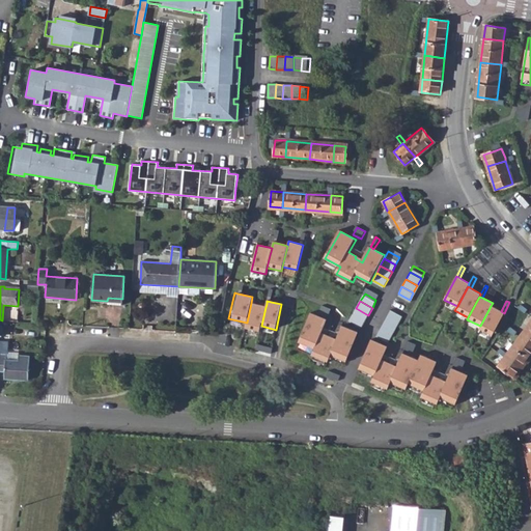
[(251,303),(247,323),(245,329),(259,332),(261,326),(266,307),(254,304),(251,303)]
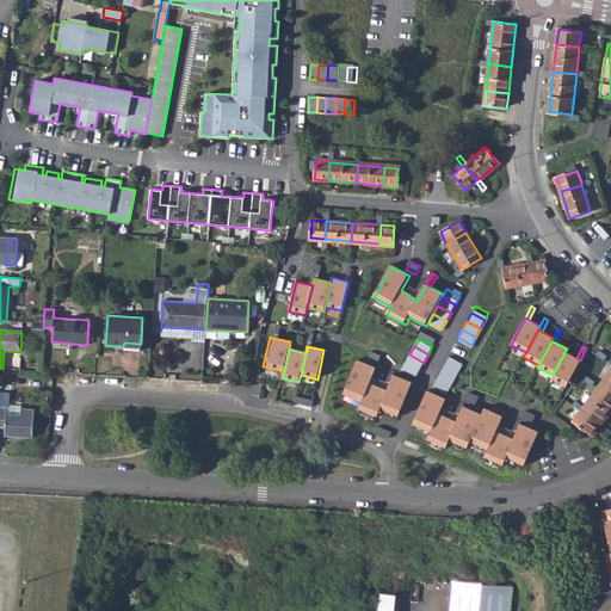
[(596,353),(604,359),(606,356),(599,350),(596,353)]
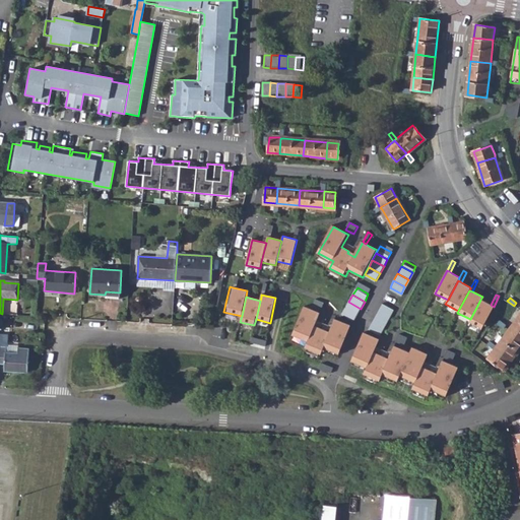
[(316,300),(313,307),(321,310),(324,303),(316,300)]
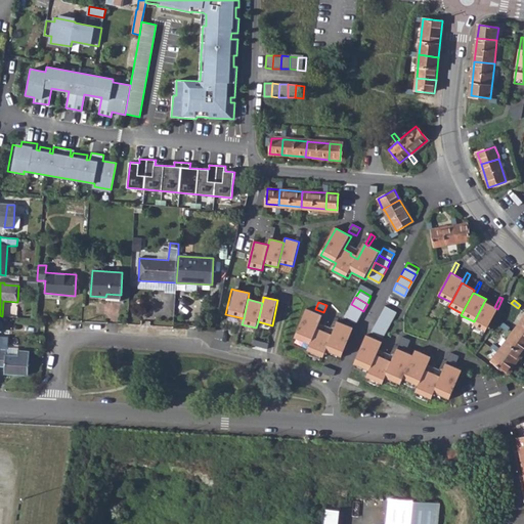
[(497,309),(484,302),(474,321),(472,324),(485,332),(497,309)]
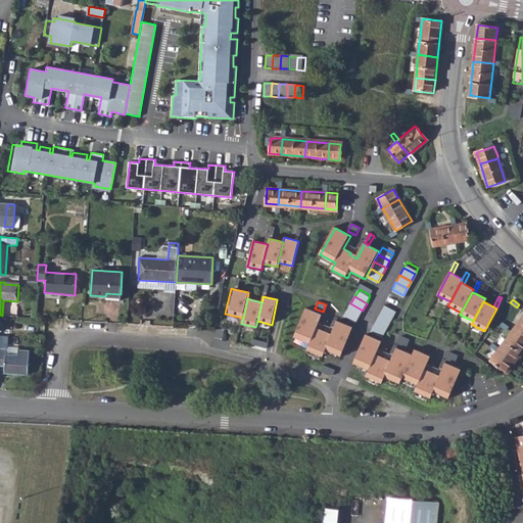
[(385,302),(381,311),(392,317),(396,308),(385,302)]
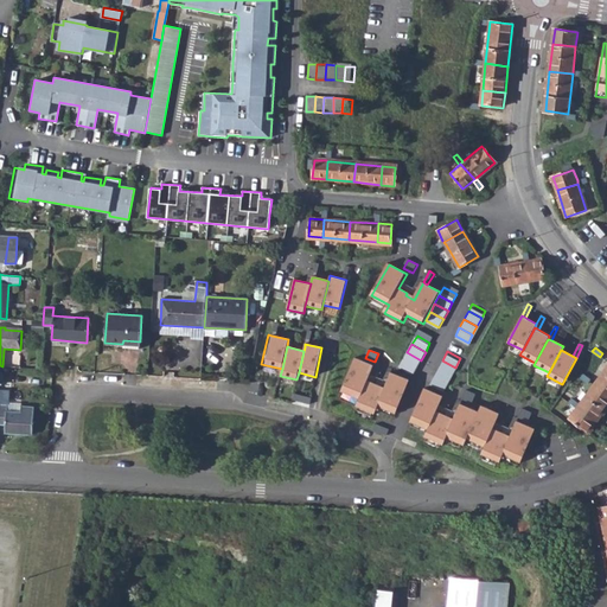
[(407,353),(403,362),(416,369),(421,360),(407,352),(407,353)]
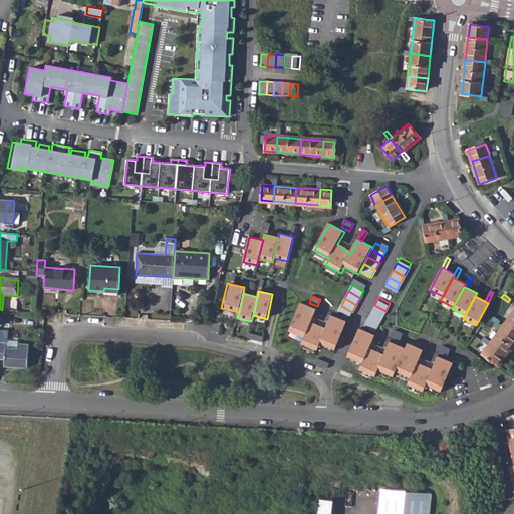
[(316,309),(300,303),(289,331),(303,337),(301,343),(317,350),(320,343),(333,348),(333,349),(335,350),(346,321),(331,315),(325,328),(311,322),(316,309)]
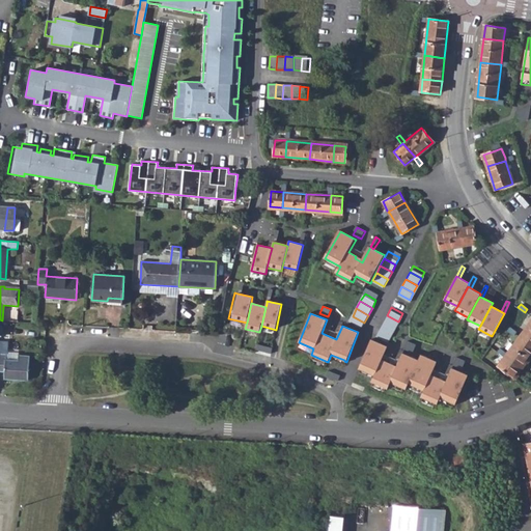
[(387,315),(383,323),(394,329),(398,322),(387,315)]
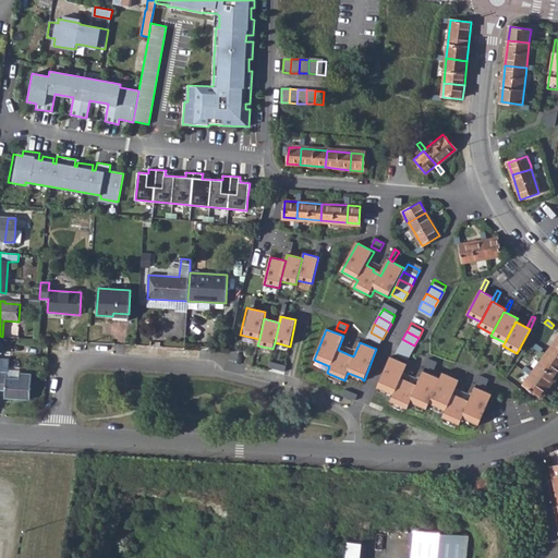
[(371,332),(366,340),(379,347),(379,346),(383,339),(371,332)]
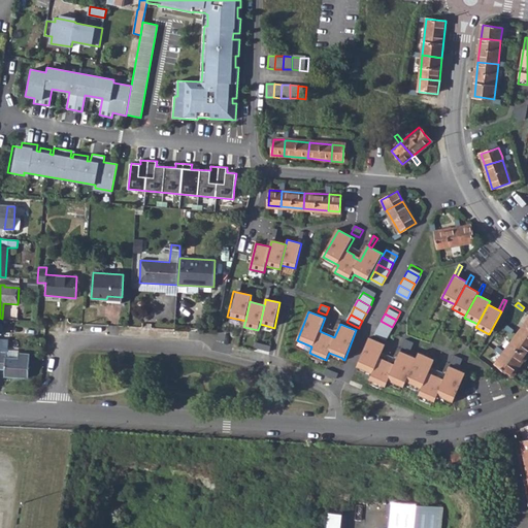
[(527,320),(517,334),(527,341),(527,320)]
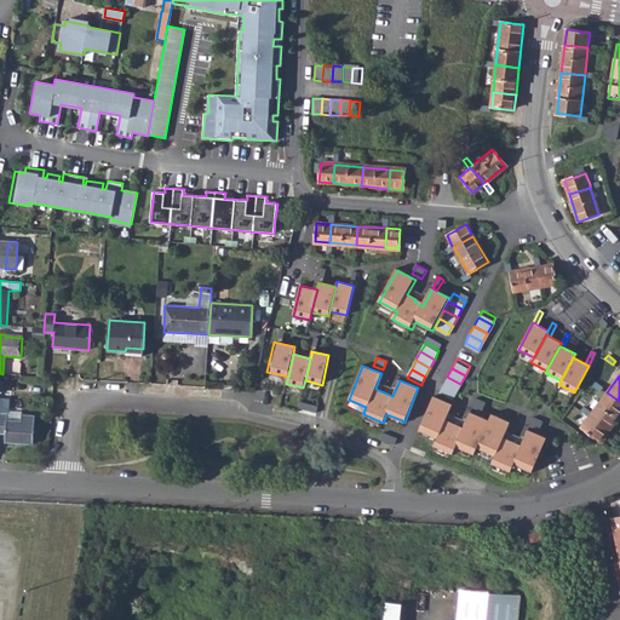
[(447,377),(442,385),(455,392),(460,384),(447,377)]
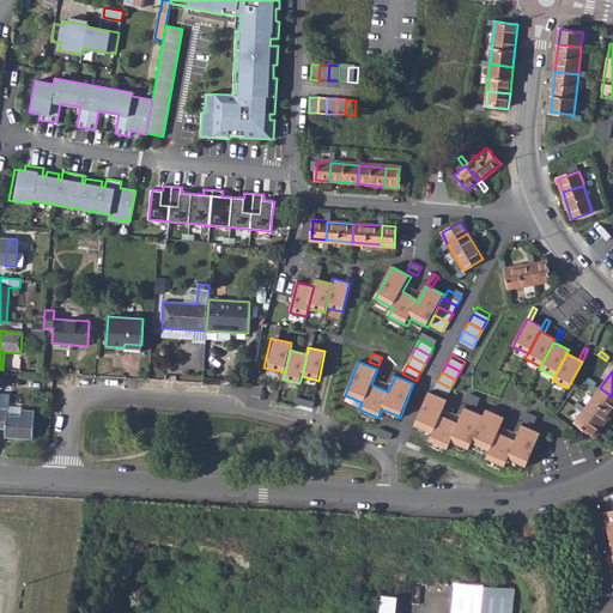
[(598,382),(589,376),(586,381),(594,387),(598,382)]
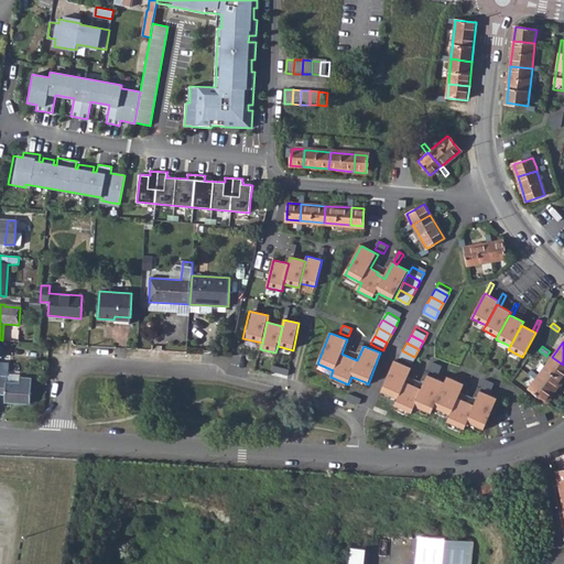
[(402,350),(398,358),(410,366),(414,357),(402,350)]
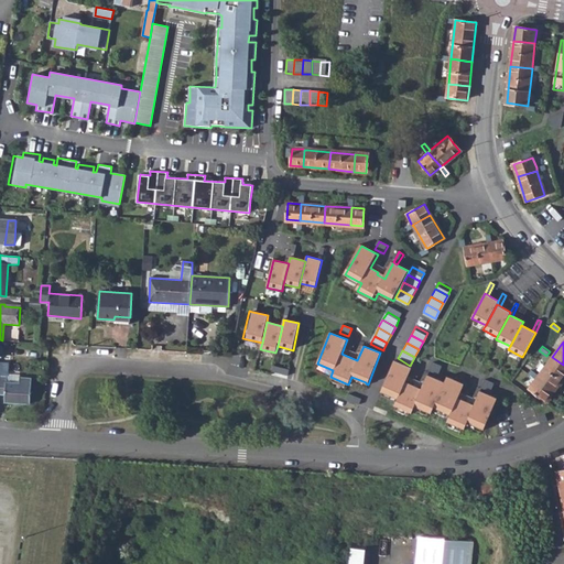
[(540,375),(538,377),(554,390),(563,376),(563,365),(552,357),(540,375)]
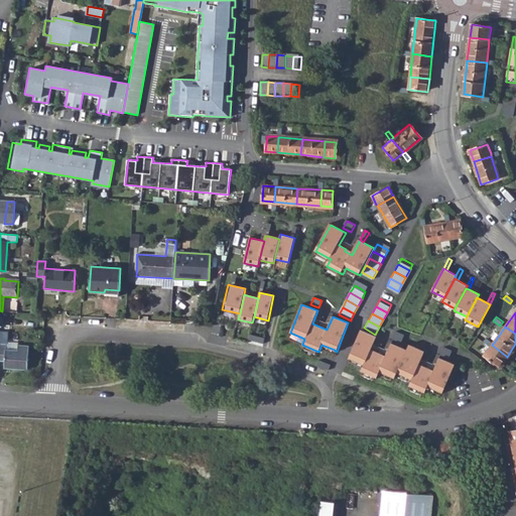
[(377,337),(361,330),(349,359),(351,359),(364,364),(361,371),(376,377),(379,370),(395,377),(397,373),(407,350),(391,343),(387,352),(373,346),(377,337)]
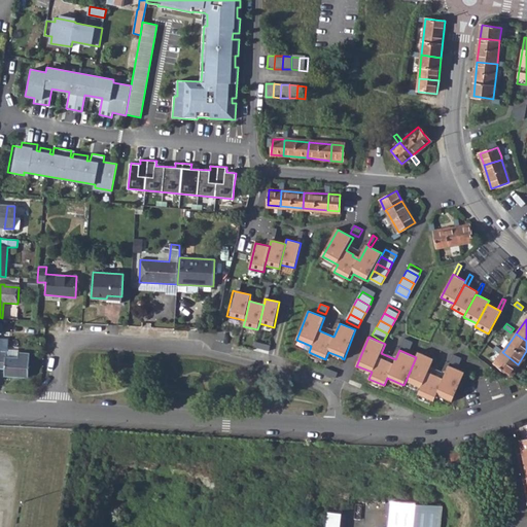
[(413,342),(405,339),(401,346),(410,350),(413,342)]
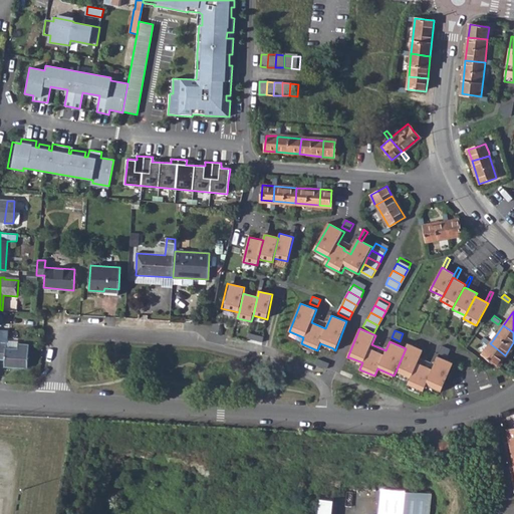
[(492,341),(485,336),(482,340),(489,345),(490,343),(492,341)]
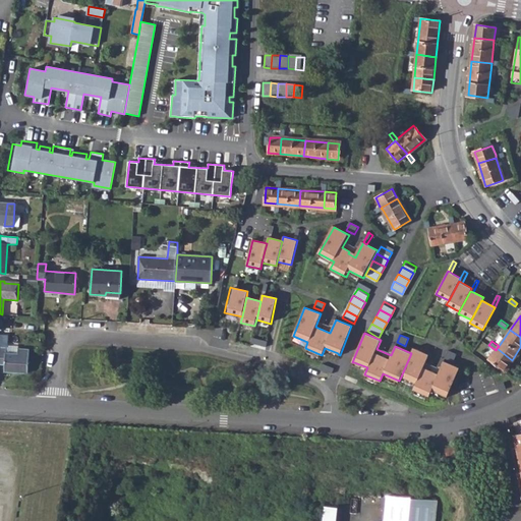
[(0,347),(0,363),(5,363),(5,371),(27,372),(29,350),(17,349),(17,354),(5,354),(6,348),(0,347)]
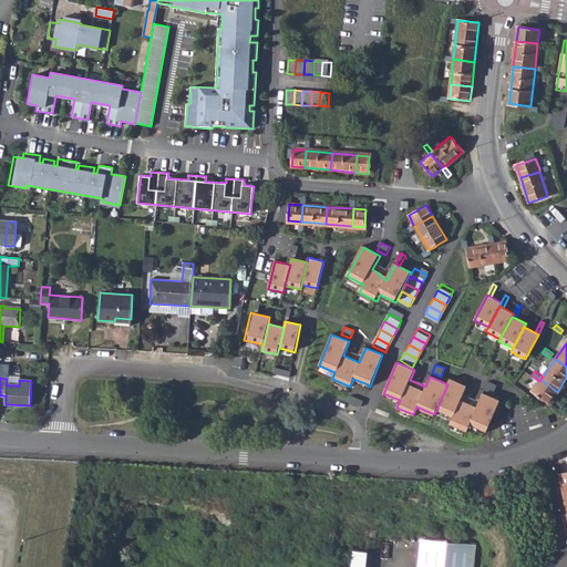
[(450,379),(447,384),(436,410),(453,418),(450,425),(465,432),(468,424),(486,431),(501,400),(483,392),(476,406),(461,400),(467,385),(450,379)]
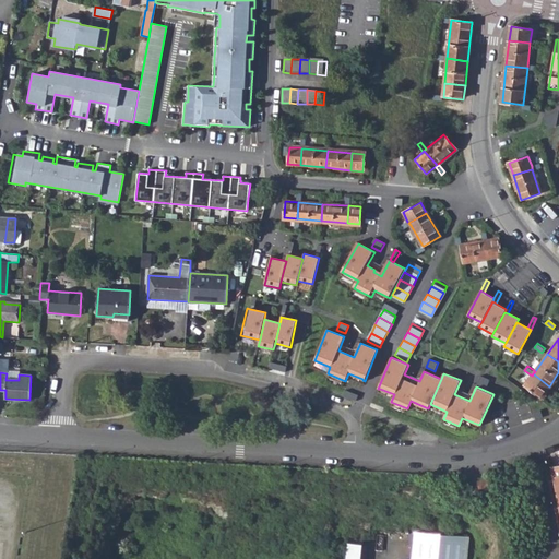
[(549,387),(533,373),(532,376),(524,385),(542,397),(549,387)]
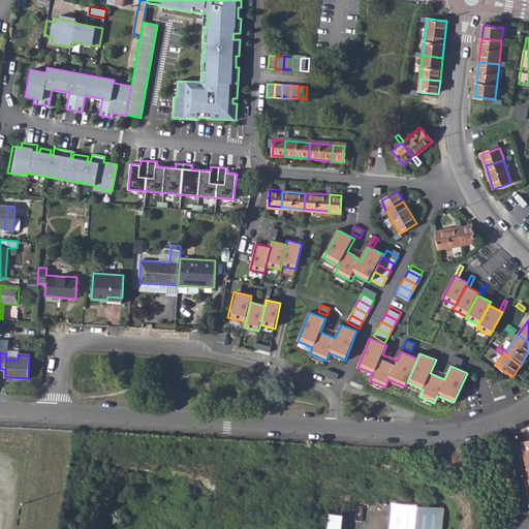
[(464,360),(455,355),(452,364),(461,367),(464,360)]
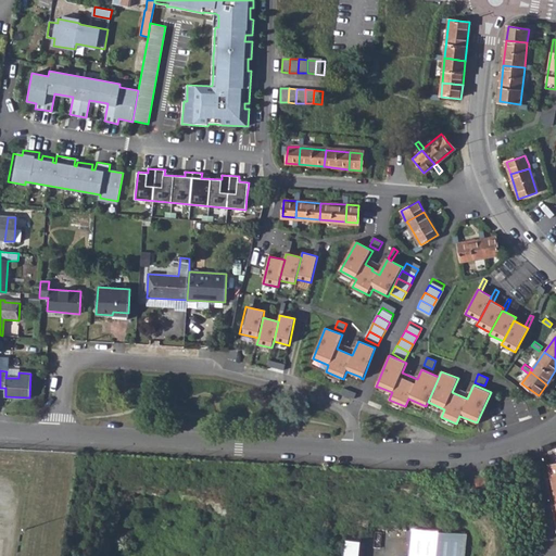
[(483,477),(474,480),(475,487),(485,483),(483,477)]
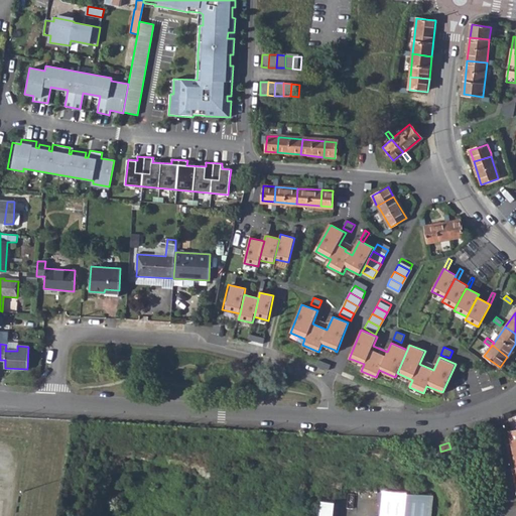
[(426,515),(428,496),(377,492),(375,515),(426,515)]
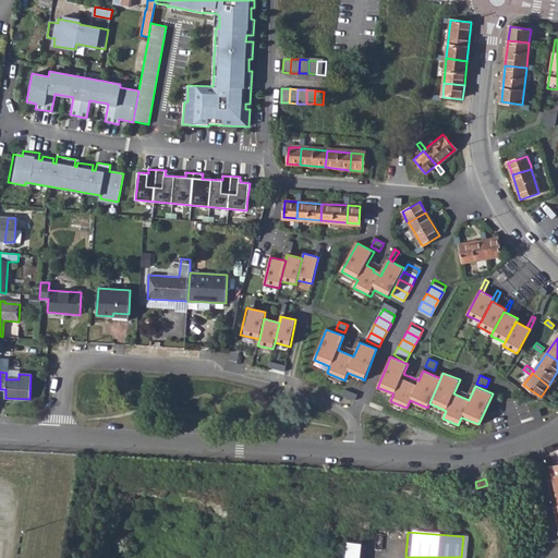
[(361,557),(362,543),(349,542),(347,557),(361,557)]
